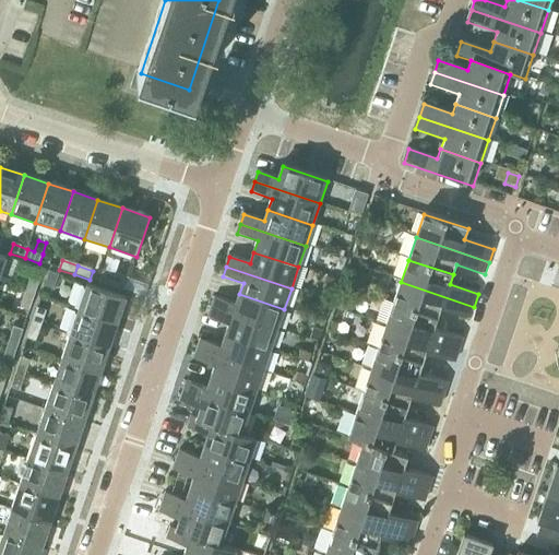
[(104,271),(99,283),(145,298),(150,286),(104,271)]
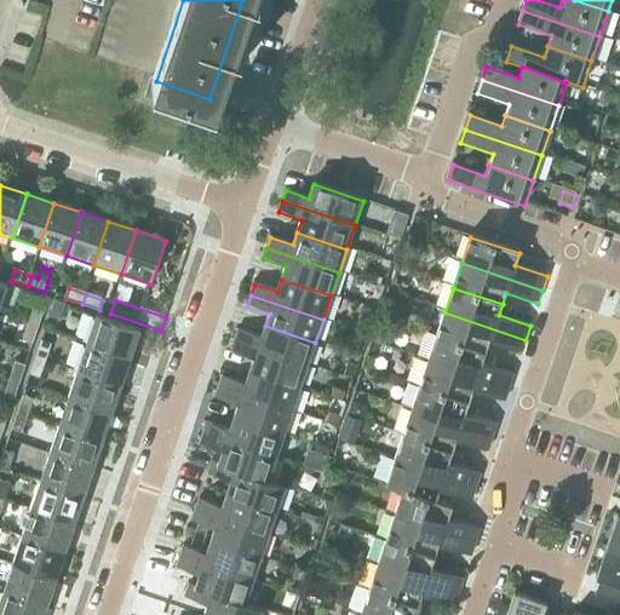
[(50,320),(59,323),(65,306),(56,303),(50,320)]
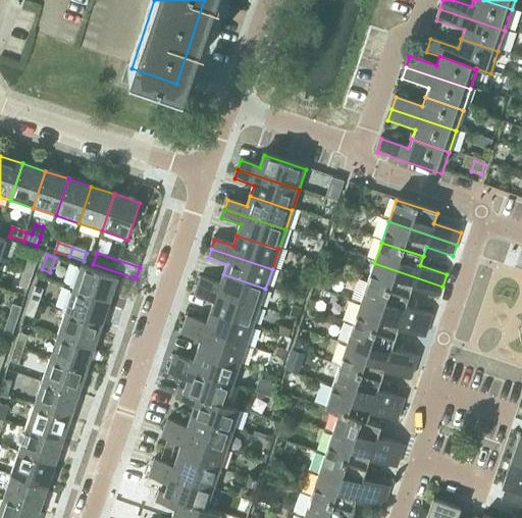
[(29,260),(24,274),(33,277),(38,263),(29,260)]
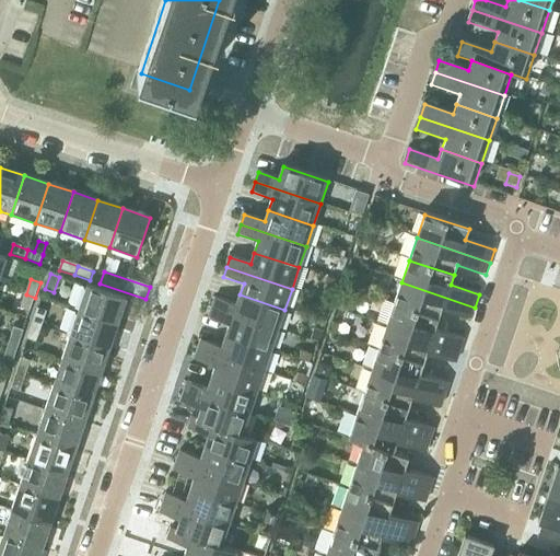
[(328,279),(324,290),(333,293),(337,282),(328,279)]
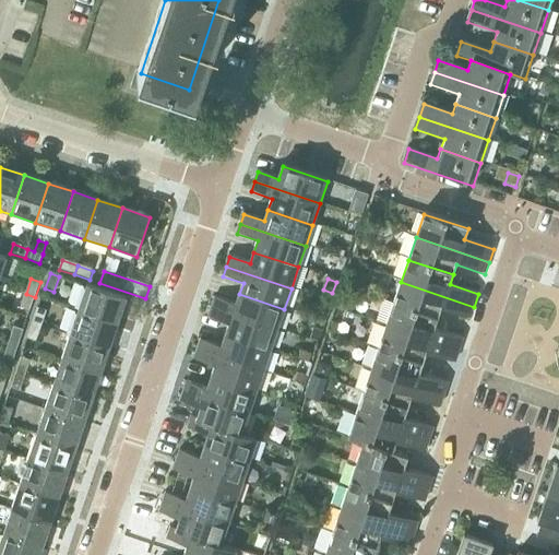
[(401,282),(394,305),(438,319),(441,309),(471,319),(474,307),(401,282)]
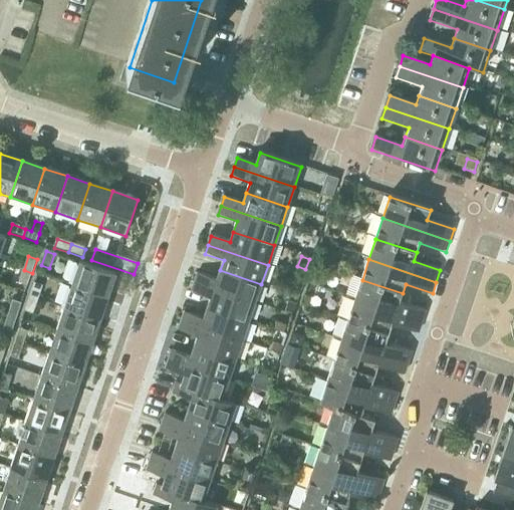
[(80,263),(72,286),(108,298),(115,275),(80,263)]
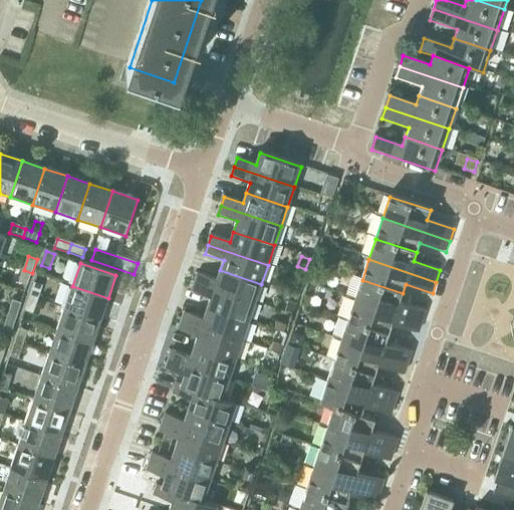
[(32,273),(24,270),(19,284),(27,286),(32,273)]
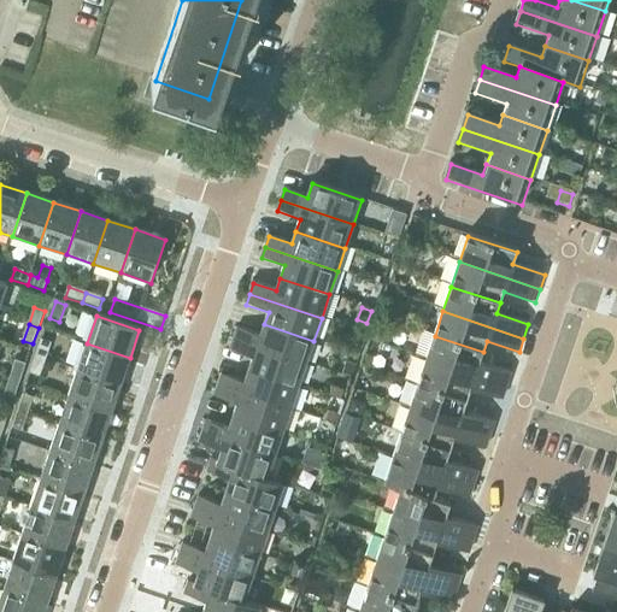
[(238,329),(234,340),(306,364),(313,341),(264,324),(260,337),(238,329)]
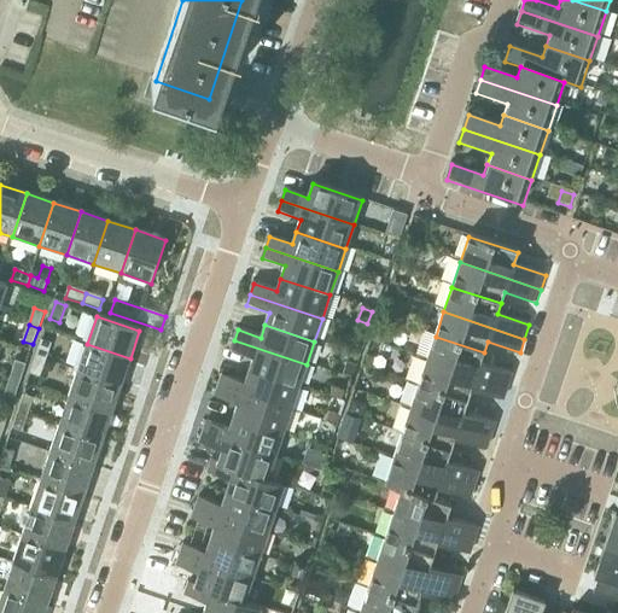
[(375,333),(373,343),(380,345),(384,336),(375,333)]
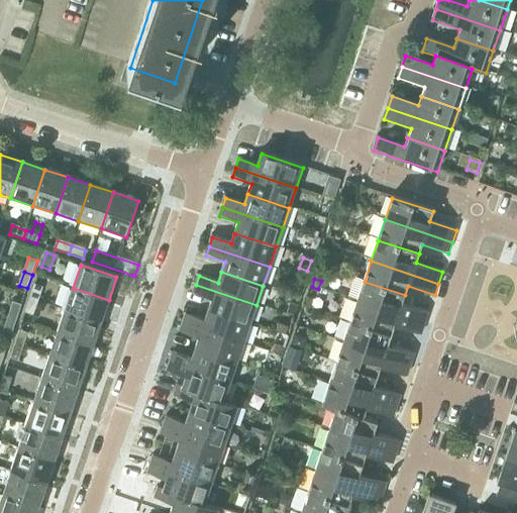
[(365,282),(357,302),(425,325),(428,313),(402,304),(405,295),(365,282)]
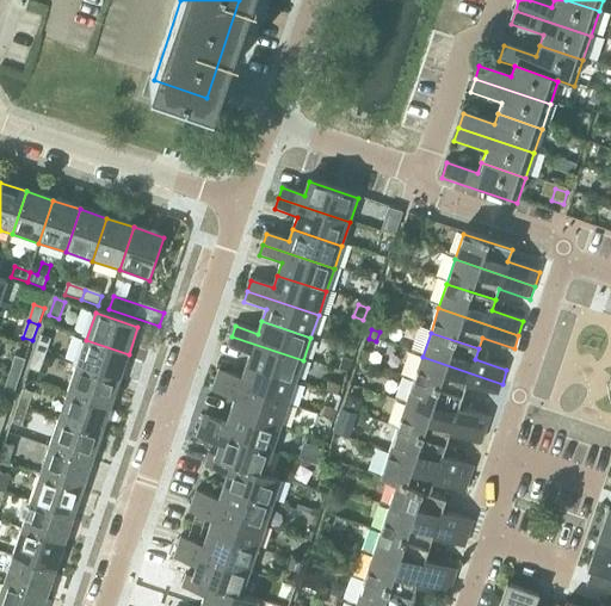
[(251,356),(246,368),(295,384),(303,360),(232,336),(228,347),(251,356)]
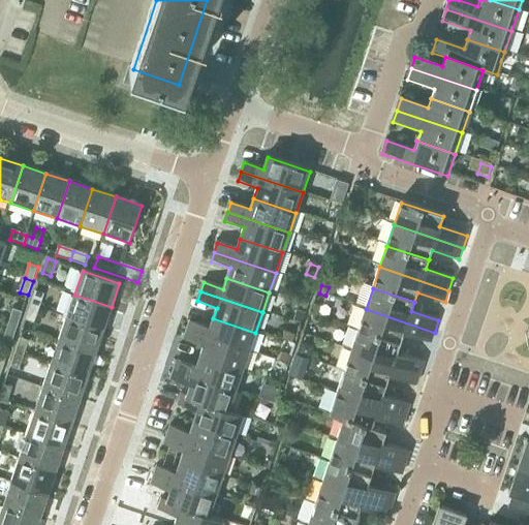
[(35,292),(31,307),(39,310),(44,296),(35,292)]
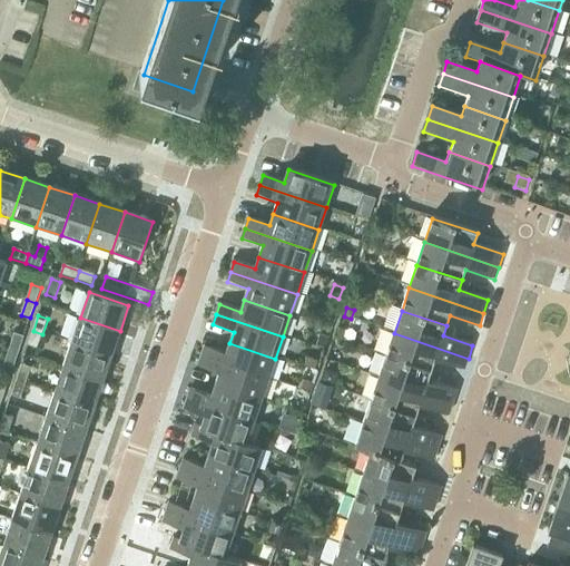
[(80,318),(71,343),(111,357),(120,331),(80,318)]
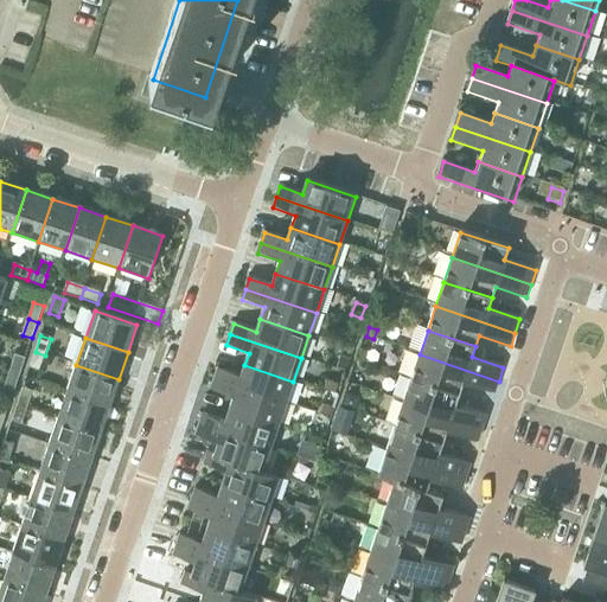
[(45,356),(36,352),(30,369),(39,372),(45,356)]
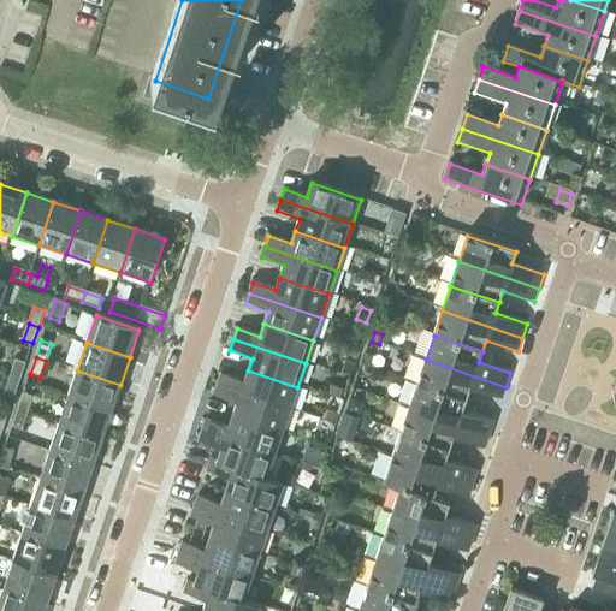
[(426,360),(418,384),(466,401),(469,390),(502,401),(507,387),(426,360)]
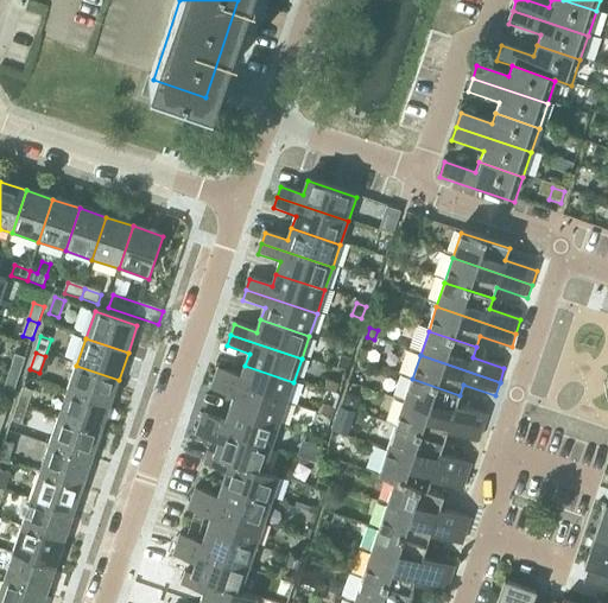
[(16,357),(10,373),(20,376),(25,360),(16,357)]
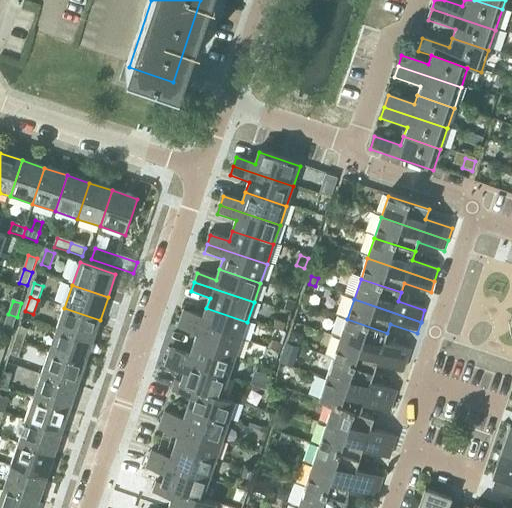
[(287,302),(284,311),(292,314),(295,304),(287,302)]
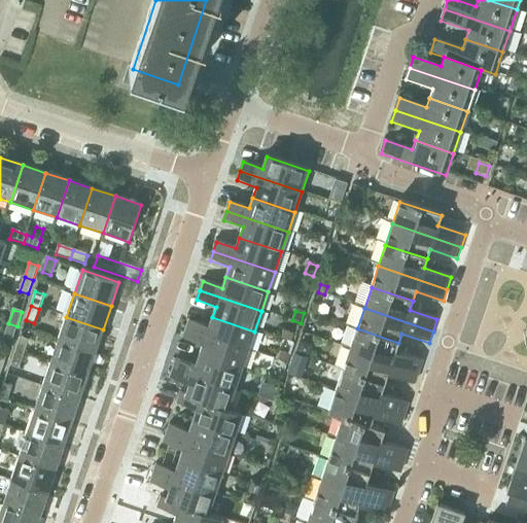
[(66,317),(58,341),(95,353),(103,329),(66,317)]
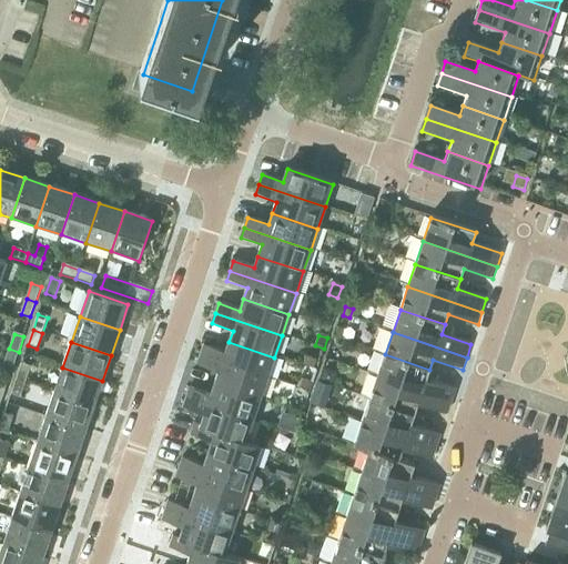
[(204,346),(201,356),(267,379),(274,358),(229,342),(225,353),(204,346)]
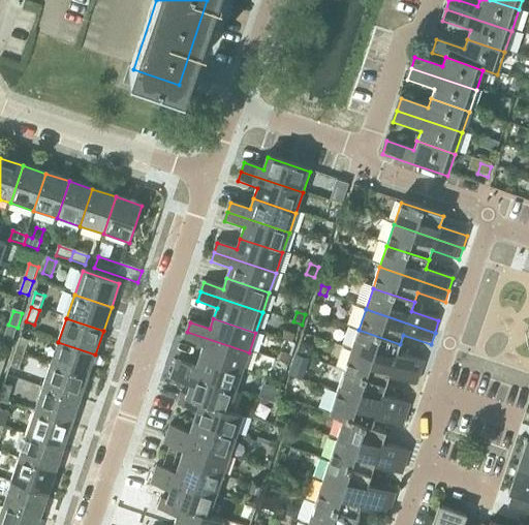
[(18,328),(8,325),(4,339),(12,342),(18,328)]
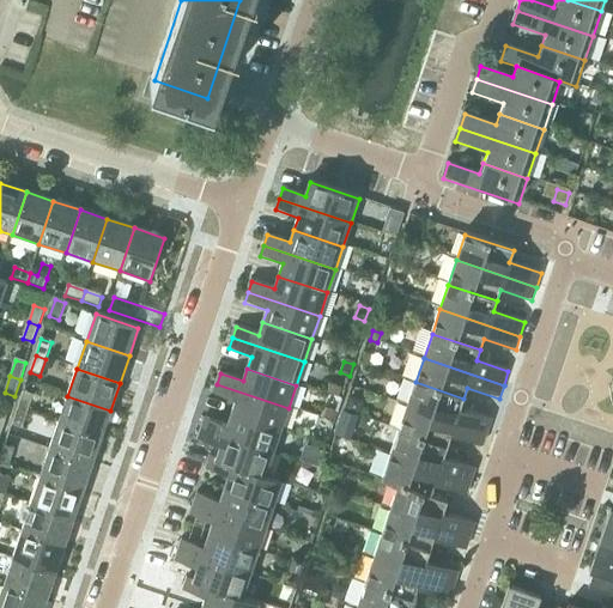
[(416,382),(407,407),(487,435),(492,420),(460,409),(463,399),(416,382)]
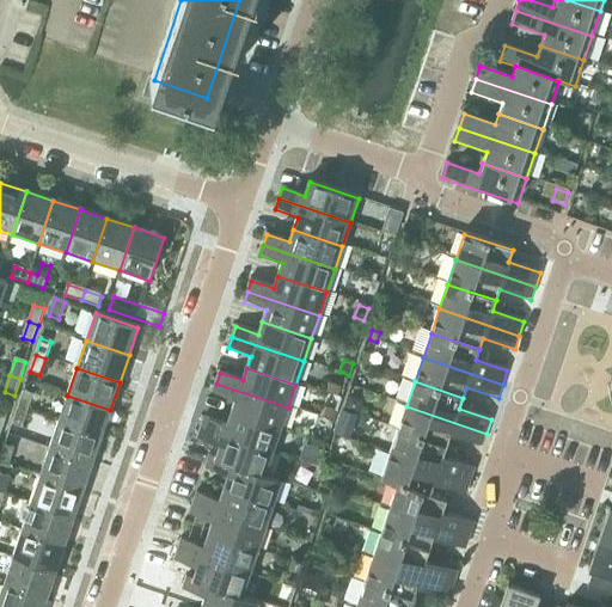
[(236,402),(231,415),(280,430),(288,408),(216,384),(213,394),(236,402)]
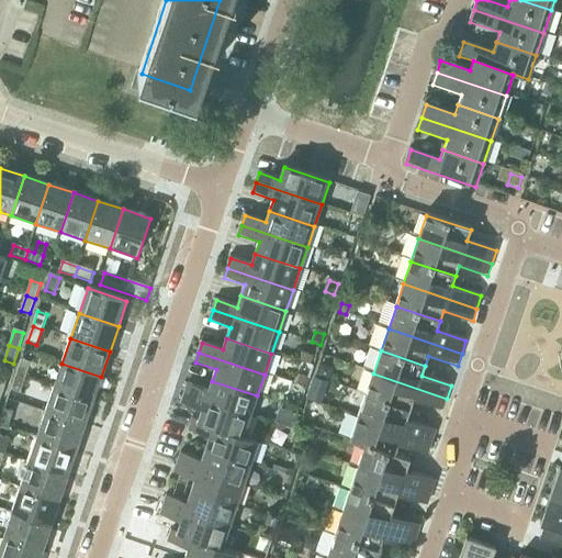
[(302,355),(300,360),(311,364),(312,358),(302,355)]
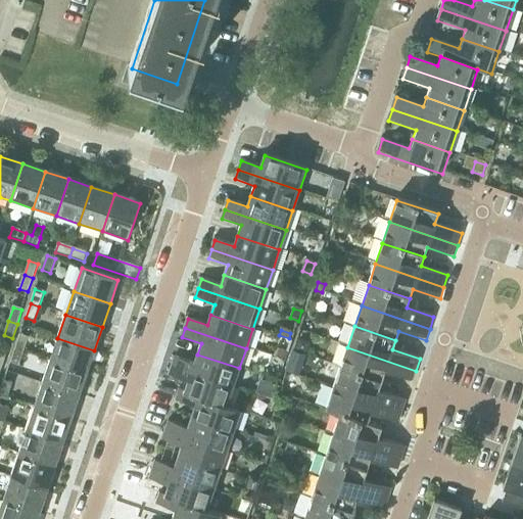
[(19,336),(15,349),(24,352),(29,338),(19,336)]
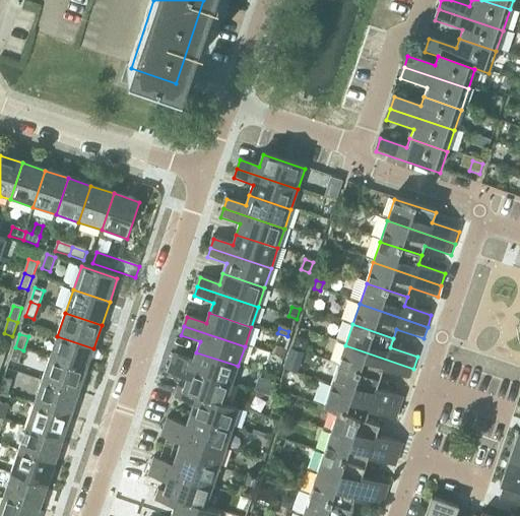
[(57,336),(50,360),(86,372),(93,348),(57,336)]
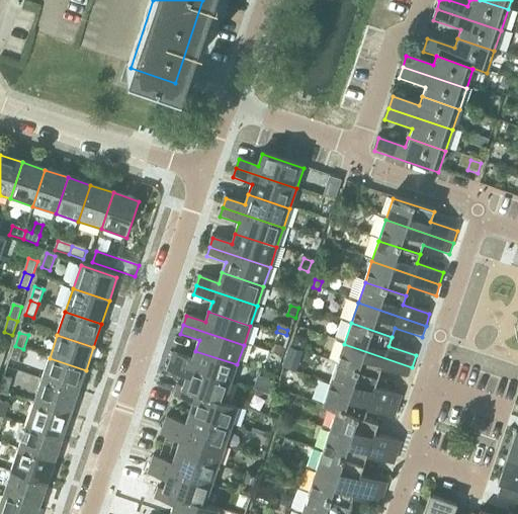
[(296,339),(293,349),(304,352),(307,342),(296,339)]
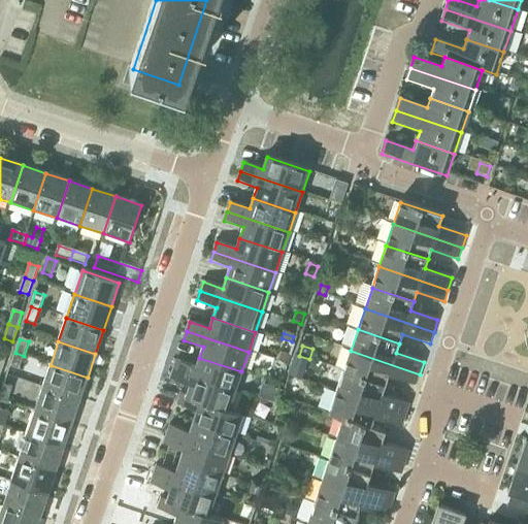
[(351,351),(343,371),(385,386),(388,377),(416,386),(420,374),(351,351)]
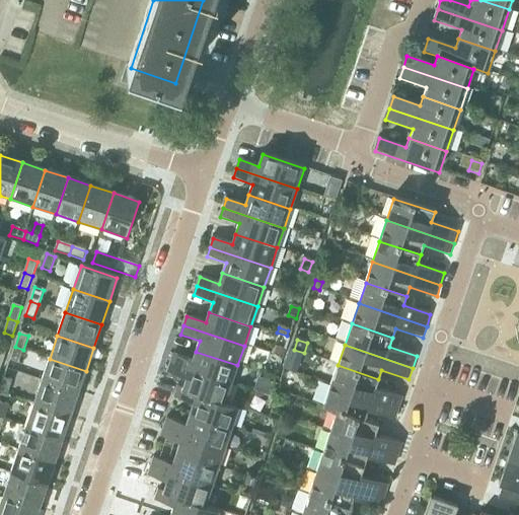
[(23,350),(15,347),(10,361),(18,364),(23,350)]
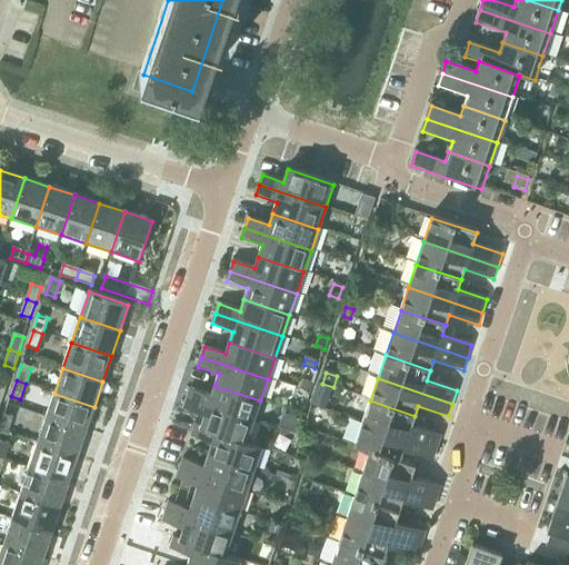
[(305,383),(302,390),(310,393),(313,385),(305,383)]
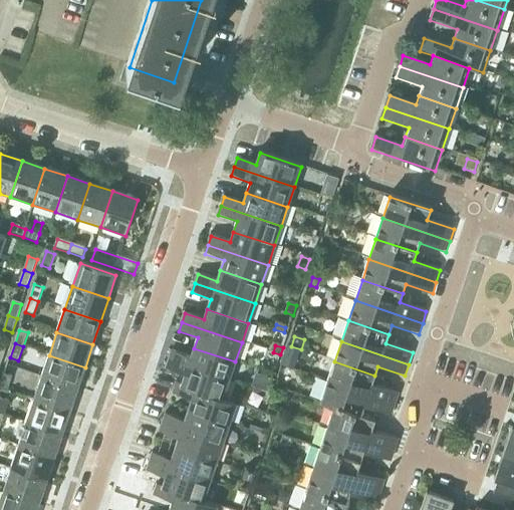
[(172,351),(169,360),(229,381),(235,361),(194,348),(191,358),(172,351)]
